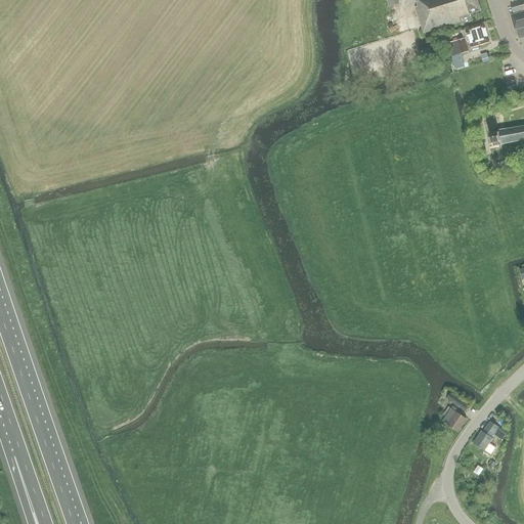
[(416,0),(418,7),(416,8),(424,34),(463,22),(463,19),(467,18),(469,23),(473,22),(471,14),(481,11),(477,0),(416,0)]
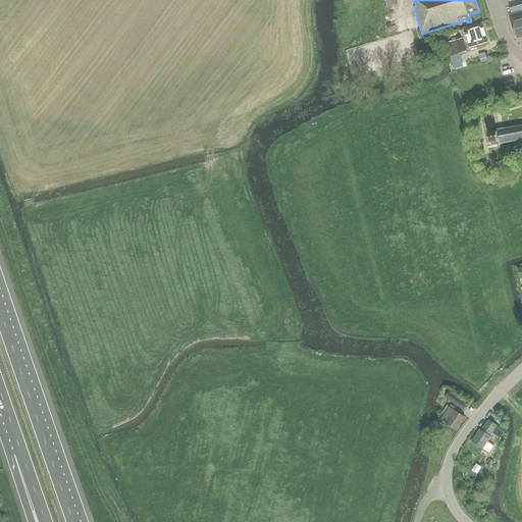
[(521,0),(519,1),(518,0),(507,0),(512,13),(521,10),(521,0)]
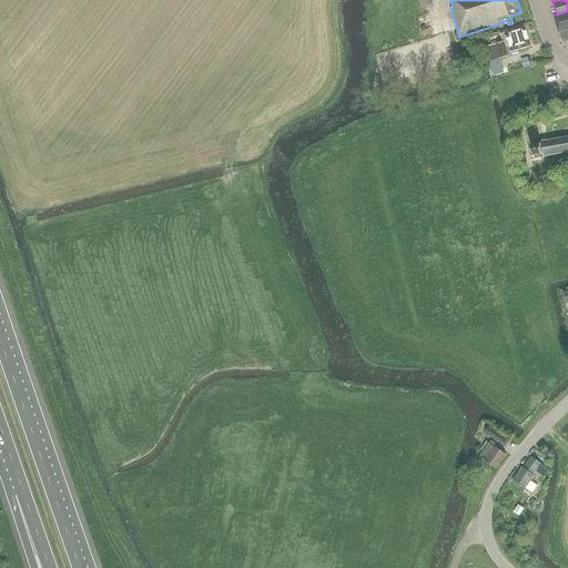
[(567,13),(554,18),(558,33),(560,32),(561,39),(567,37),(567,13)]
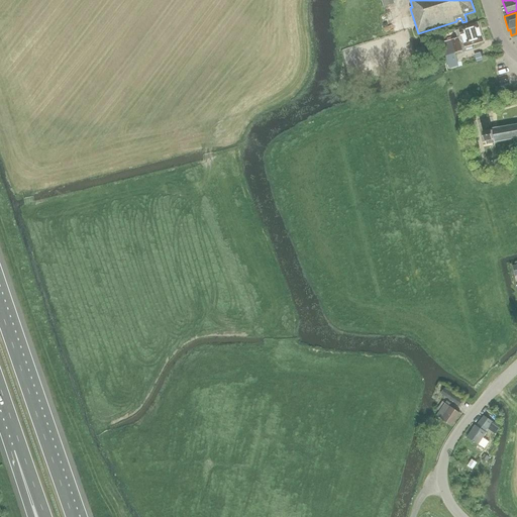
[(462,54),(473,50),(472,45),(484,41),(478,23),(458,29),(459,30),(455,31),(457,38),(441,43),(445,57),(461,52),(462,54)]
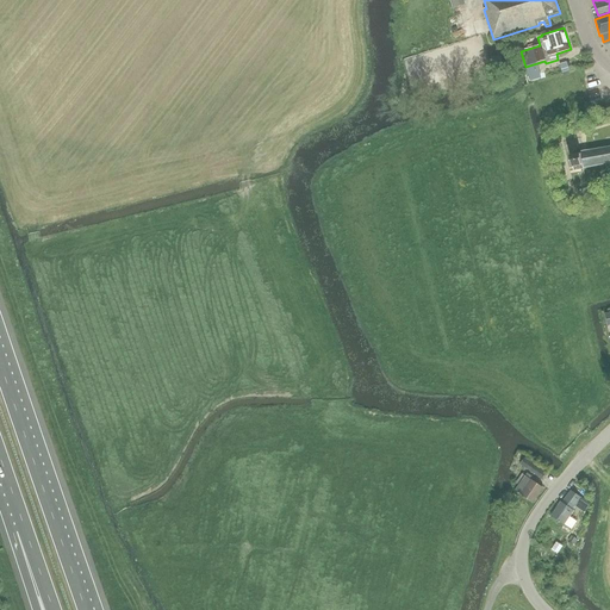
[(576,170),(609,163),(609,147),(585,151),(584,151),(582,151),(579,151),(580,155),(571,156),(573,167),(574,167),(576,170)]
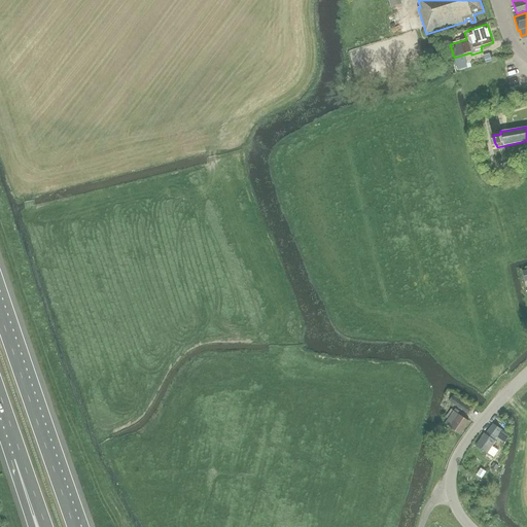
[(457,409),(461,402),(453,396),(449,402),(457,409)]
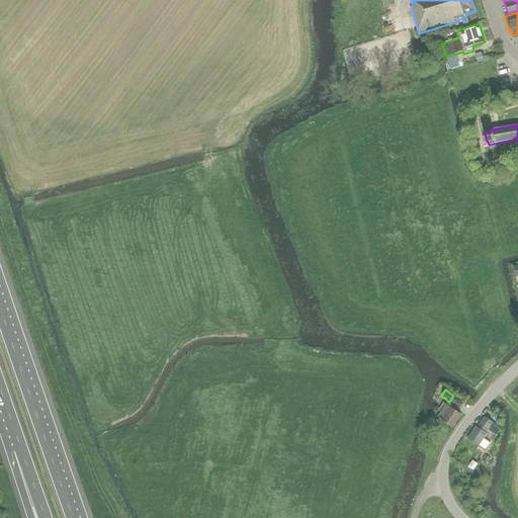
[(440,413),(445,405),(441,402),(435,409),(440,413)]
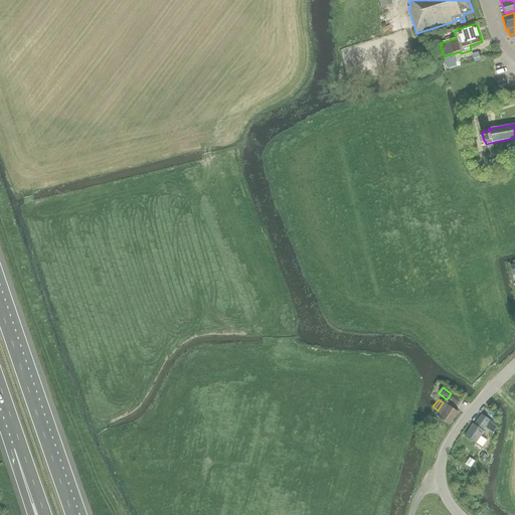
[(438,410),(435,414),(450,424),(458,412),(455,410),(457,408),(445,399),(443,402),(438,410)]
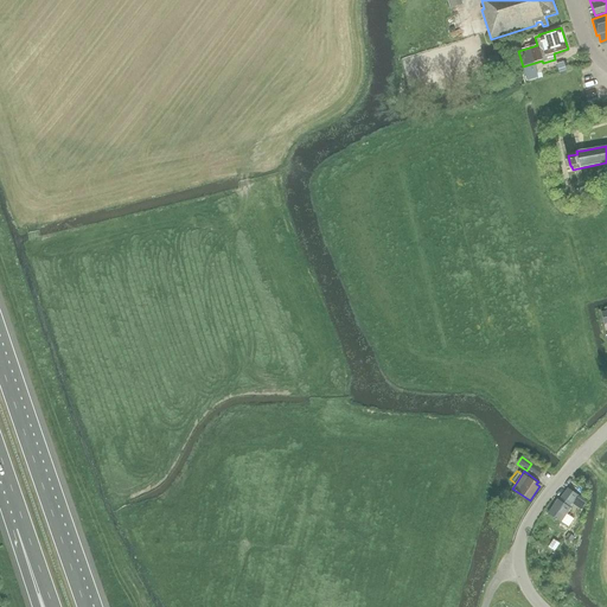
[(560,500),(558,500),(549,513),(561,523),(562,523),(569,528),(574,519),(567,515),(572,509),(569,508),(573,504),(577,496),(568,489),(560,500)]
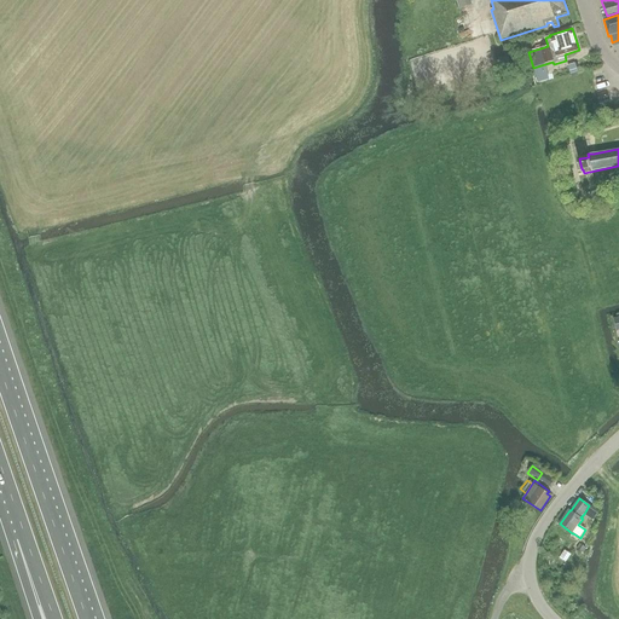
[(589,505),(584,514),(594,520),(596,510),(589,505)]
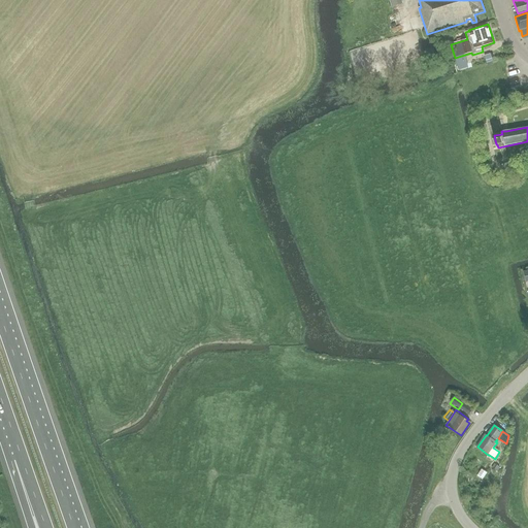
[(483,470),(477,477),(484,482),(489,474),(483,470)]
